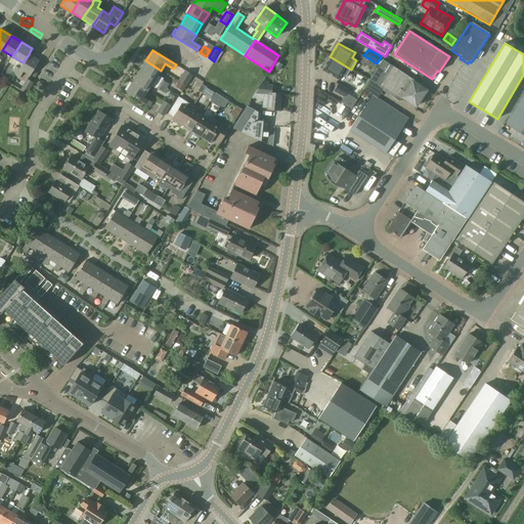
[(24,62),(23,62),(19,68),(15,75),(19,78),(24,71),(30,76),(40,60),(29,54),(24,62)]
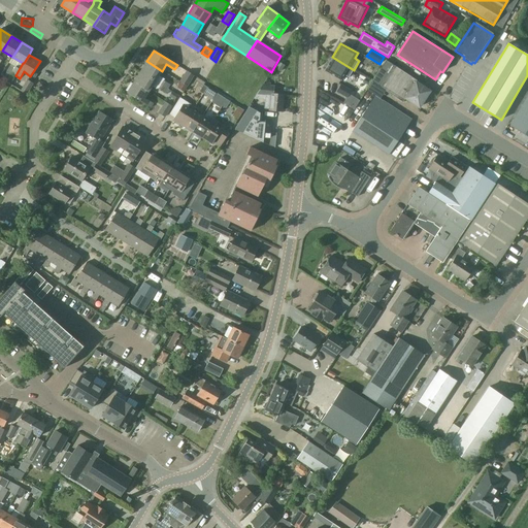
[(349,77),(354,70),(332,57),(324,71),(341,80),(344,75),(349,77)]
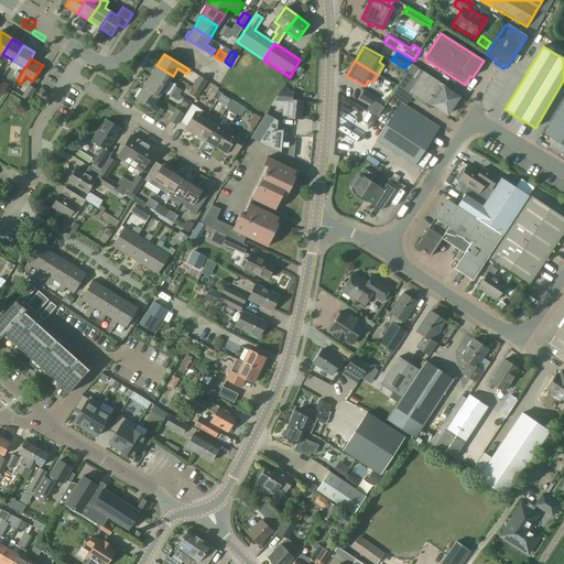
[(431,108),(432,106),(434,102),(444,88),(445,86),(412,64),(391,96),(407,106),(411,97),(430,109),(431,108)]
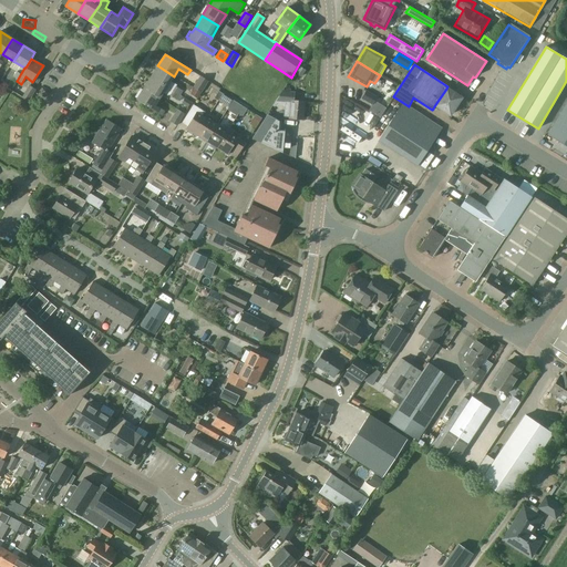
[(171,82),(174,76),(157,65),(151,76),(167,86),(174,91),(181,95),(183,92),(176,88),(176,86),(171,82)]
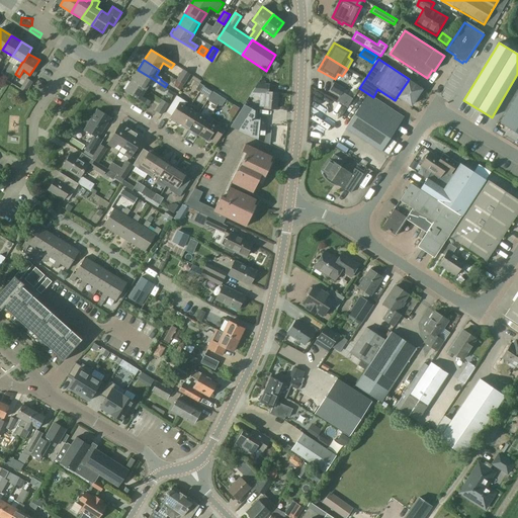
[(156,86),(159,83),(153,79),(138,70),(131,81),(146,90),(149,85),(153,87),(156,86)]
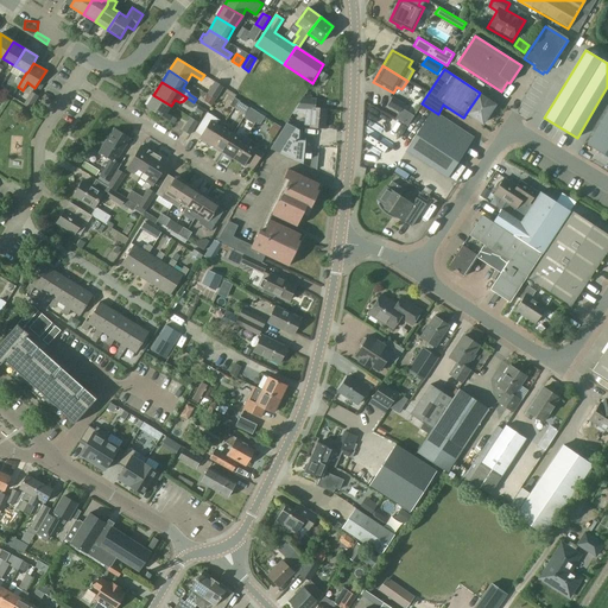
[(209,95),(216,100),(223,87),(216,82),(209,95)]
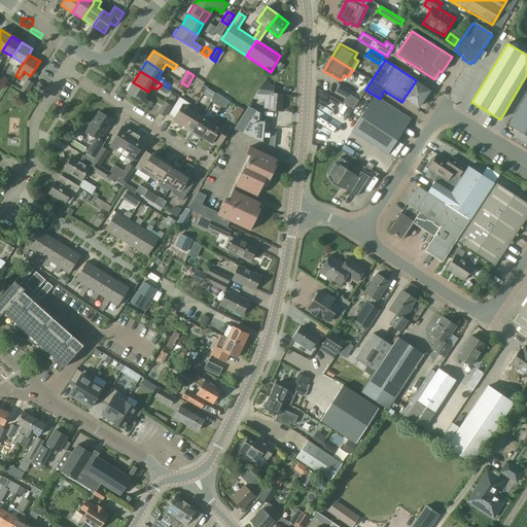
[(271,83),(266,80),(256,93),(266,94),(264,108),(269,109),(281,111),(283,95),(271,94),(272,85),(270,85),(271,83)]
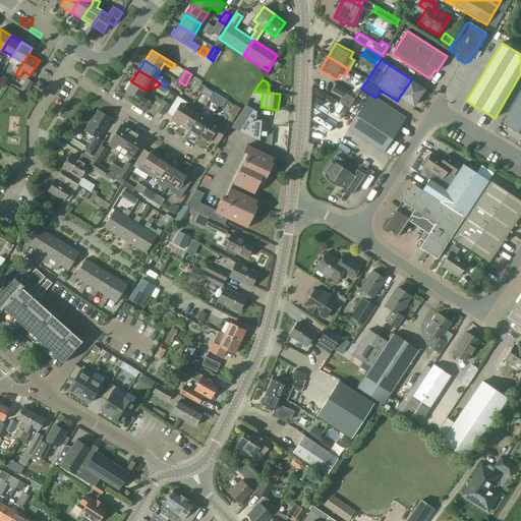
[(26,93),(33,83),(27,80),(21,90),(26,93)]
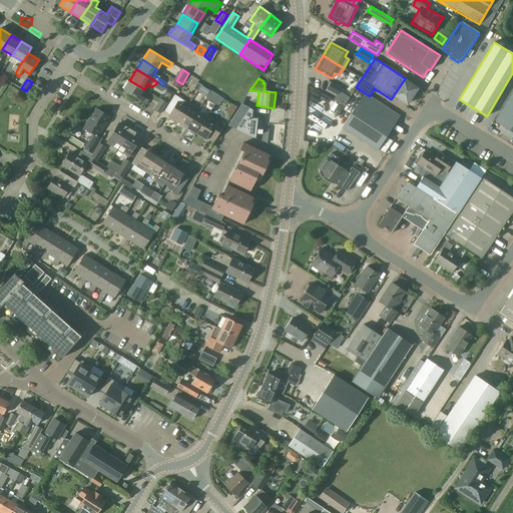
[(140,95),(144,89),(129,80),(123,90),(146,104),(148,100),(140,95)]
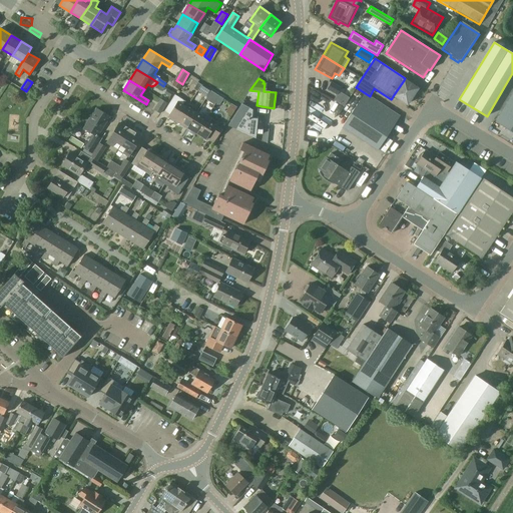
[(179,88),(182,84),(176,80),(173,85),(179,88)]
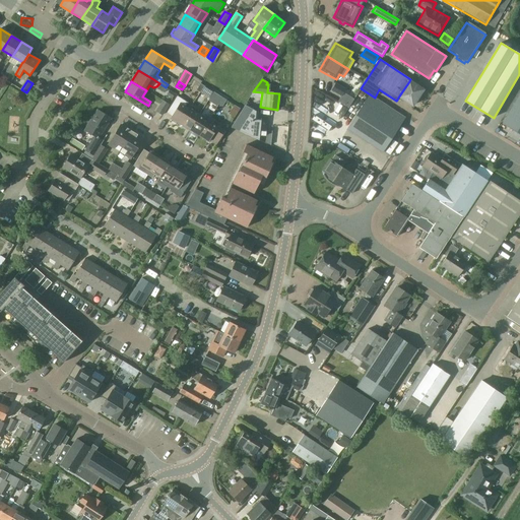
[(409,81),(400,94),(398,98),(411,107),(423,89),(409,81)]
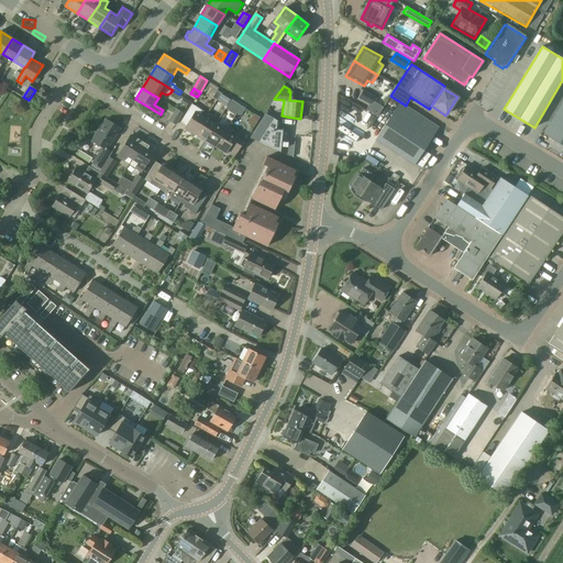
[(364,89),(359,98),(371,105),(375,96),(364,89)]
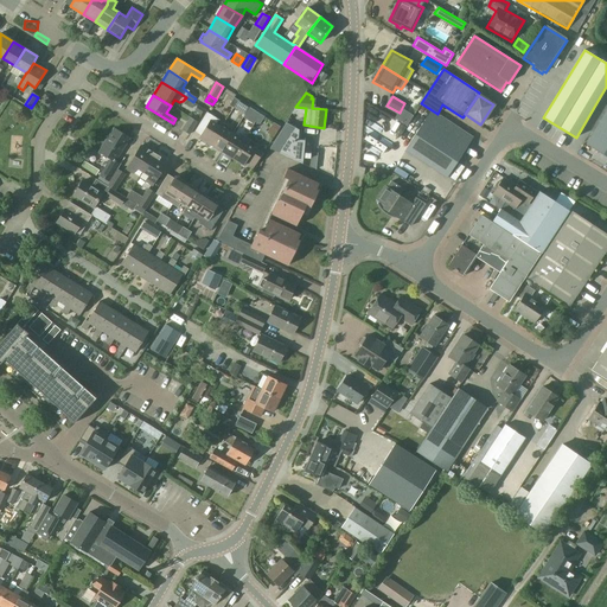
[(606,109),(586,144),(606,155),(606,109)]
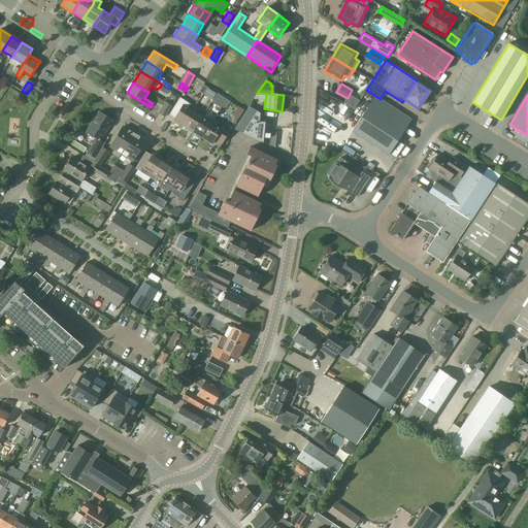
[(174,120),(184,126),(195,107),(179,98),(169,114),(175,118),(174,120)]
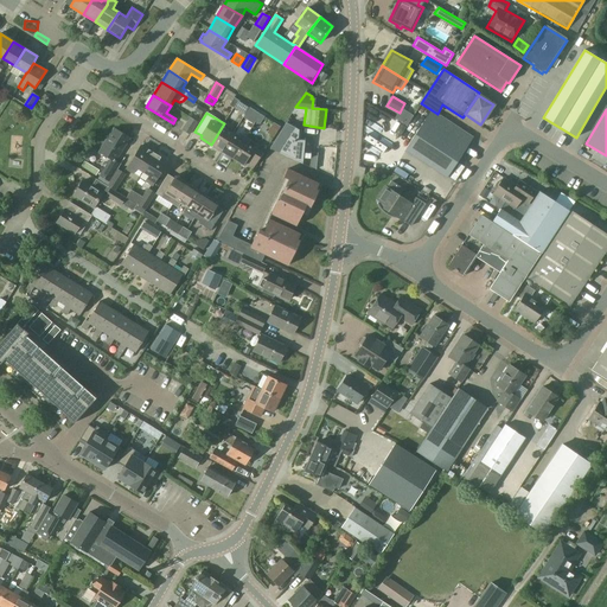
[(189,134),(197,122),(190,119),(183,131),(189,134)]
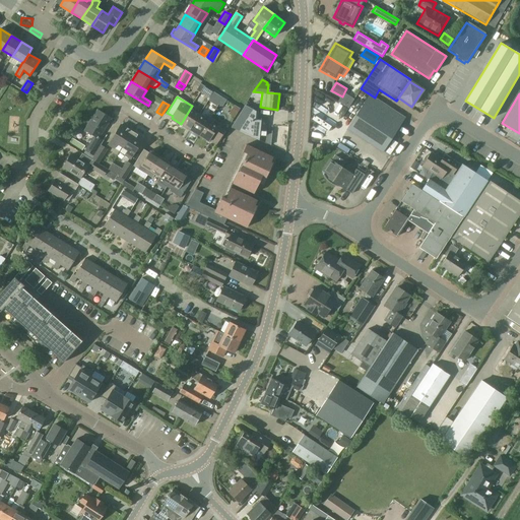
[(400,126),(365,103),(361,110),(354,106),(350,111),(356,115),(347,129),(383,152),(400,126)]
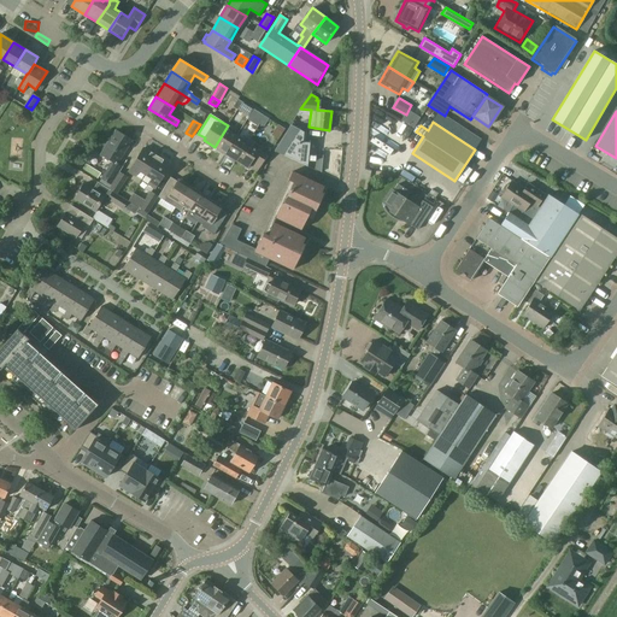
[(304,131),(291,124),(275,152),(315,169),(317,144),(303,142),(304,131)]
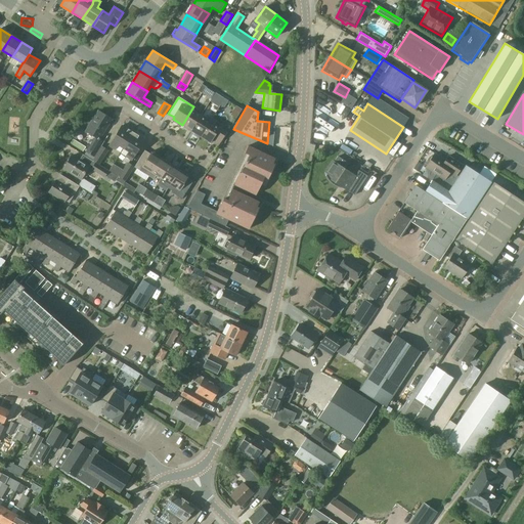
[(191,131),(201,116),(197,113),(199,108),(193,106),(182,125),(191,131)]
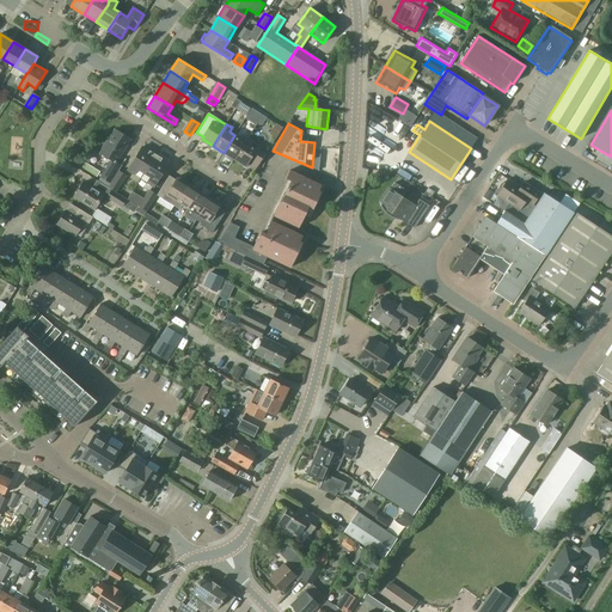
[(110,184),(117,172),(121,167),(115,163),(129,140),(114,130),(99,154),(110,160),(99,177),(110,184)]
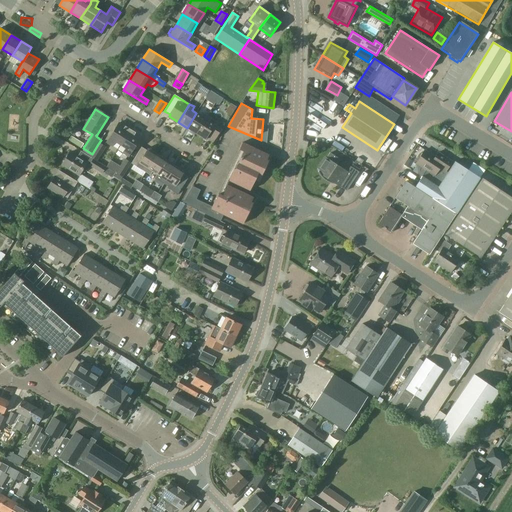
[(196,133),(208,115),(203,112),(201,116),(196,113),(187,128),(196,133)]
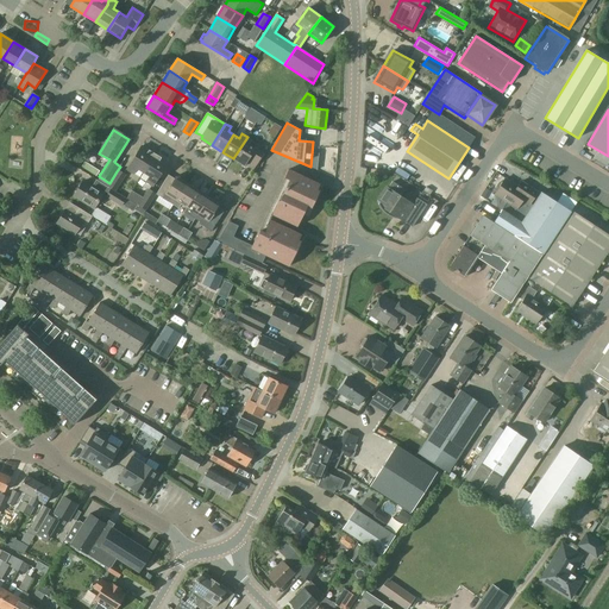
[(248,137),(233,158),(245,167),(246,164),(253,169),(263,155),(255,150),(256,149),(250,144),(252,140),(248,137)]
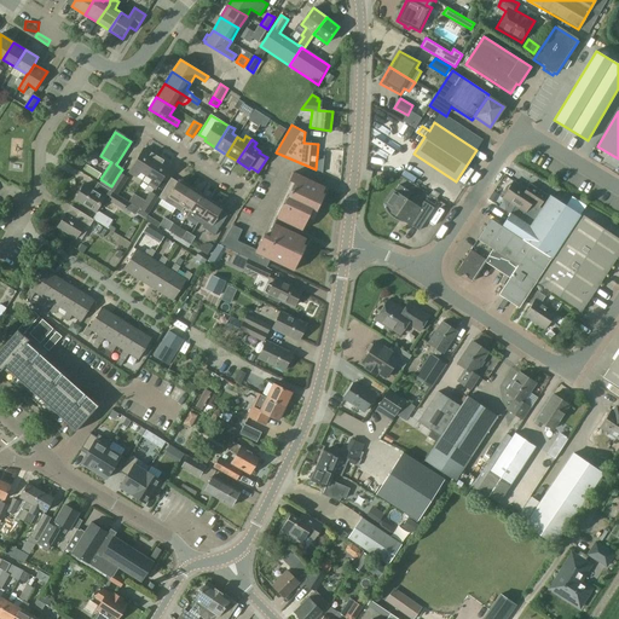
[(486,148),(478,166),(485,169),(493,151),(486,148)]
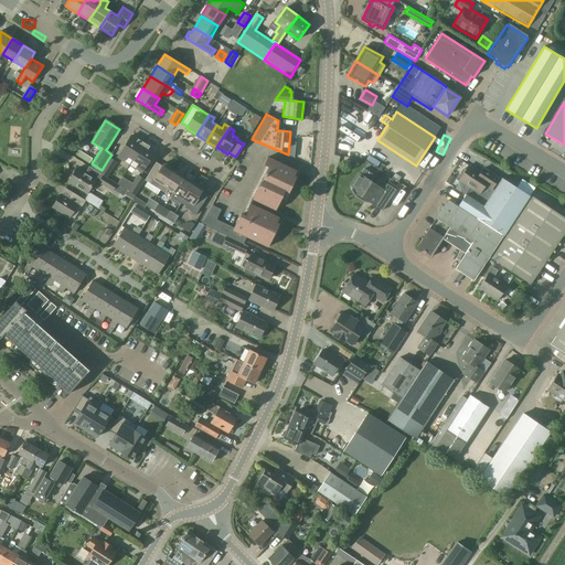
[(134,160),(144,144),(131,136),(118,158),(125,161),(127,157),(134,160)]
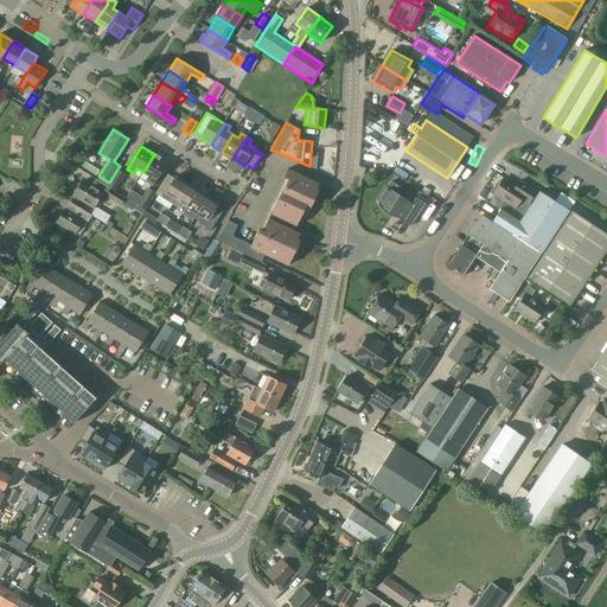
[(269,151),(266,159),(274,164),(279,155),(269,151)]
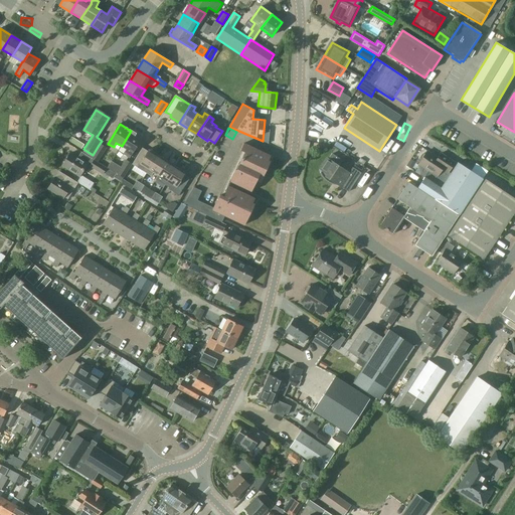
[(131,131),(122,146),(127,150),(124,154),(130,158),(142,138),(131,131)]
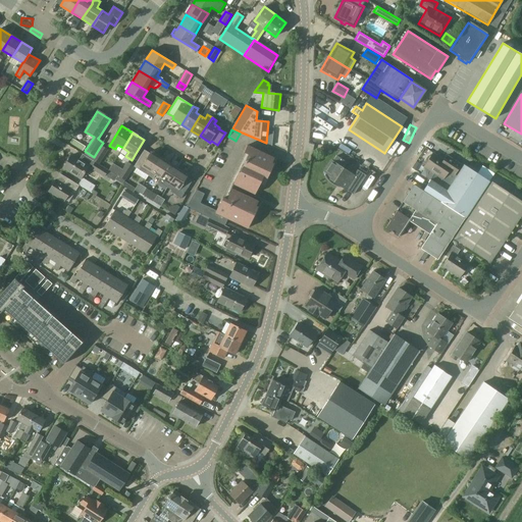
[(84,151),(86,147),(73,139),(70,143),(84,151)]
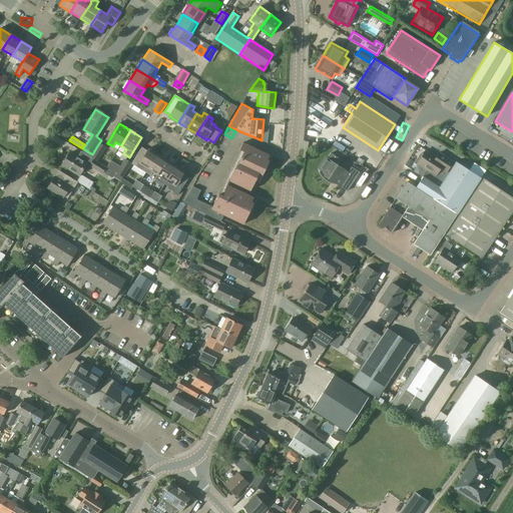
[(228,180),(248,190),(254,179),(258,181),(270,159),(268,158),(270,155),(242,142),(239,149),(243,150),(228,180)]
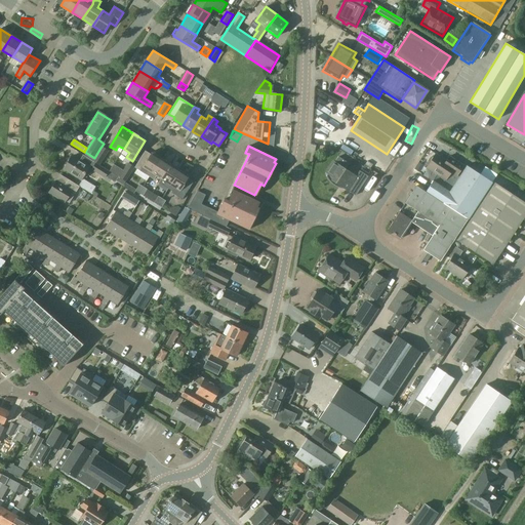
[(103,149),(96,158),(94,161),(99,165),(108,152),(103,149)]
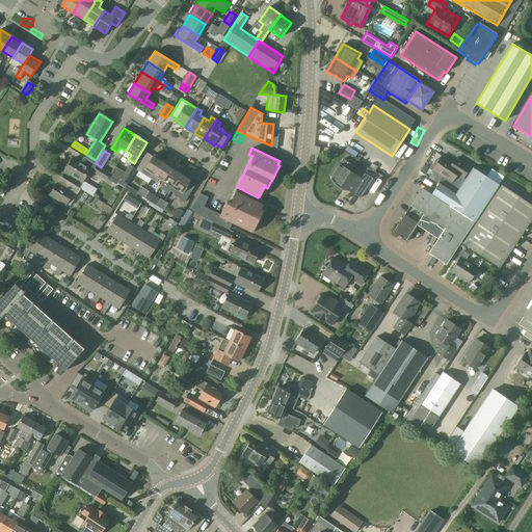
[(152,180),(163,160),(153,154),(144,169),(150,173),(148,177),(152,180)]
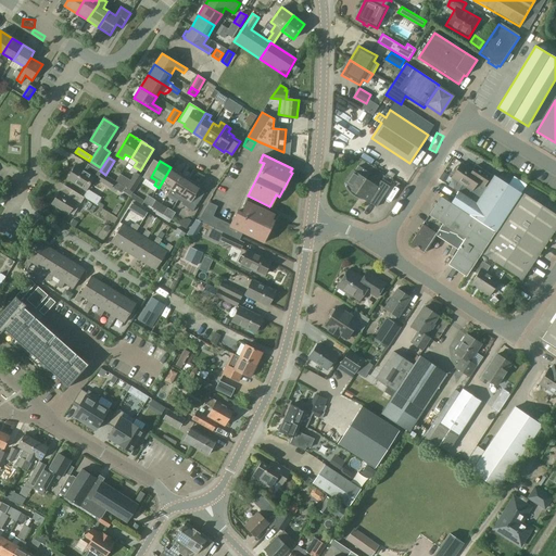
[(454,174),(452,177),(463,185),(472,190),(478,181),(484,186),(491,175),(476,165),(472,171),(462,163),(459,166),(458,165),(456,166),(455,167),(454,168),(453,171),(453,173),(454,174)]
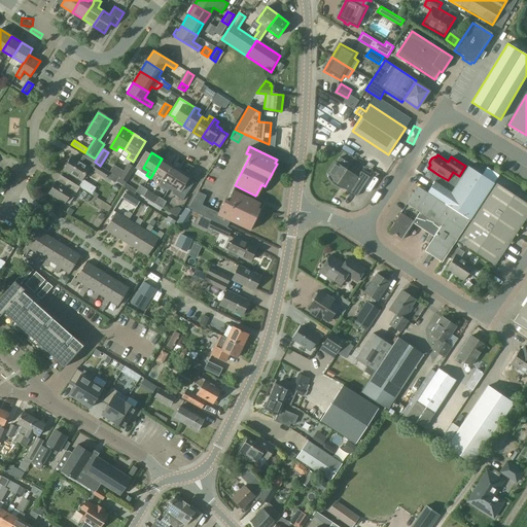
[(80,162),(72,156),(65,170),(81,180),(90,167),(93,169),(95,164),(83,156),(80,162)]
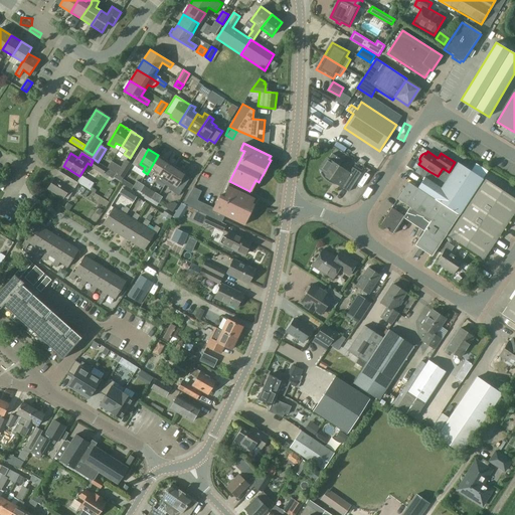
[(158,176),(168,161),(158,155),(147,174),(151,177),(154,173),(158,176)]
